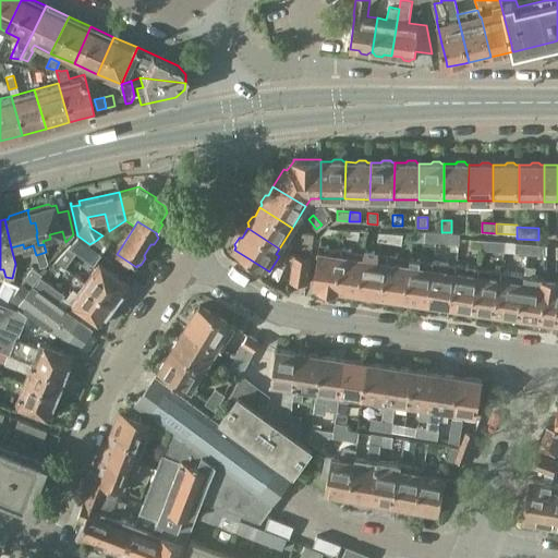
[(324,235),(344,238),(346,229),(331,228),(324,235)]
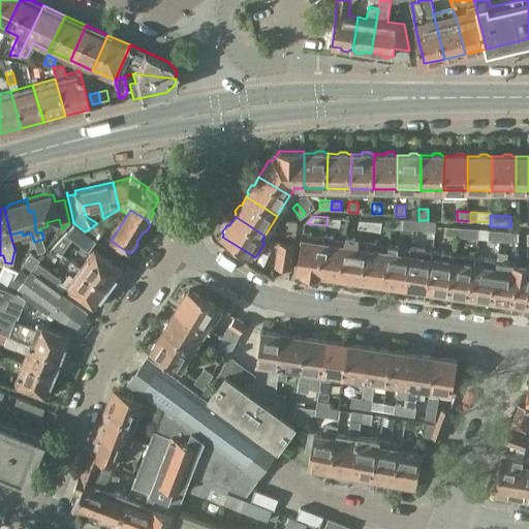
[(340,219),(328,217),(327,225),(339,226),(340,219)]
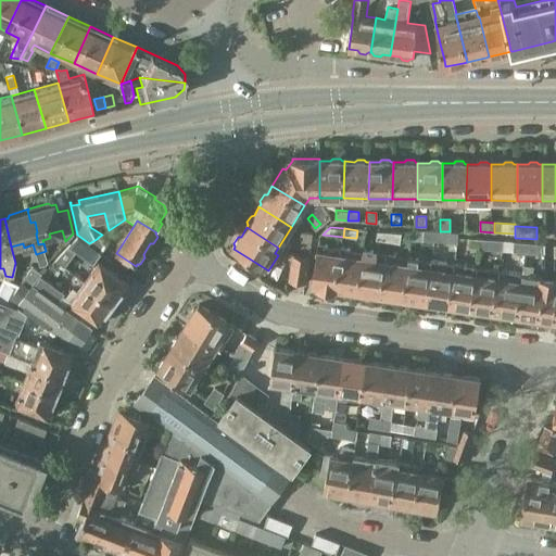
[(301,230),(300,239),(312,241),(314,231),(308,230),(301,230)]
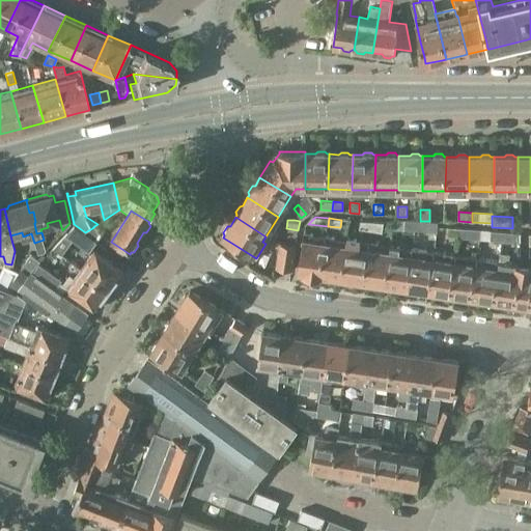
[(393,220),(392,229),(414,231),(415,222),(393,220)]
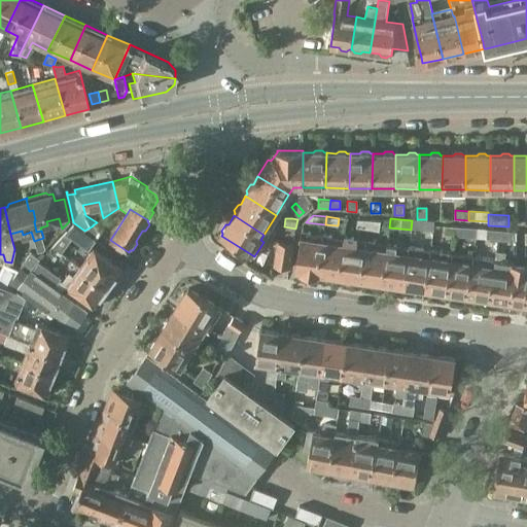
[(355,229),(367,231),(369,221),(356,220),(355,229)]
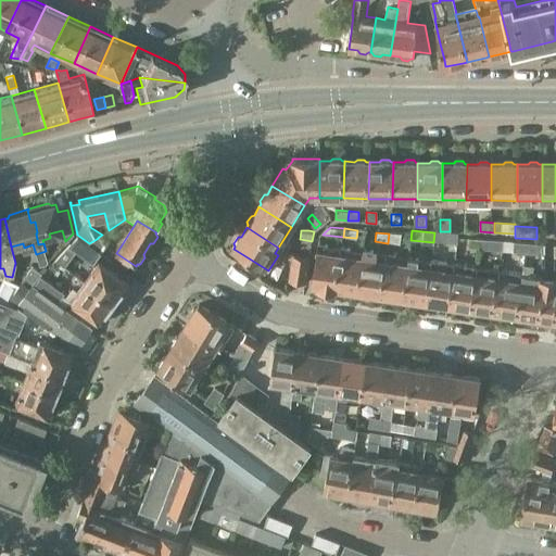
[(401,234),(389,234),(388,243),(399,244),(401,234)]
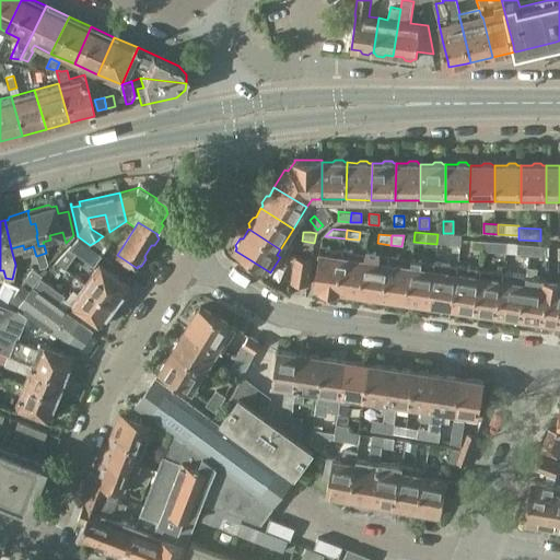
[(68,248),(94,266),(102,254),(90,245),(78,236),(68,248)]
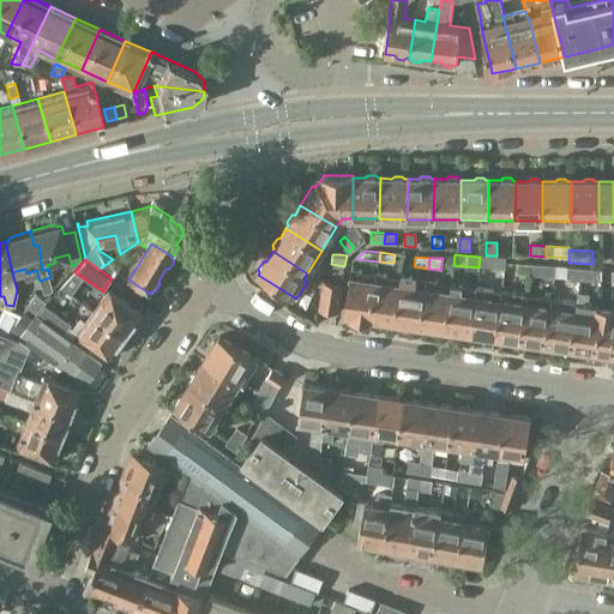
[(107,264),(98,269),(112,278),(113,280),(120,268),(109,262),(107,264)]
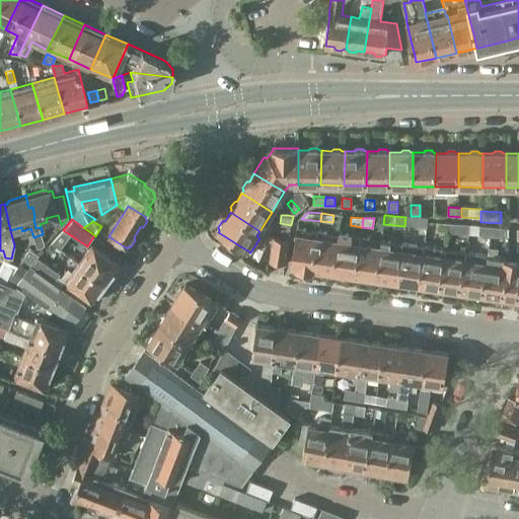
[(437,232),(449,233),(450,223),(437,222),(437,232)]
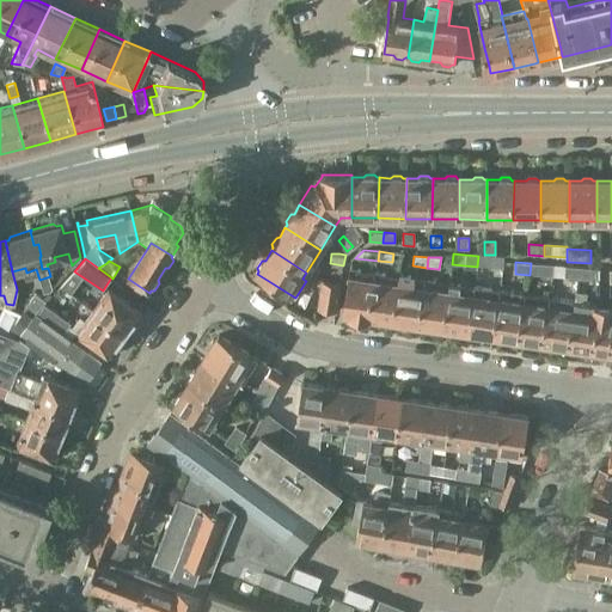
[(555,265),(531,263),(530,275),(554,277),(555,265)]
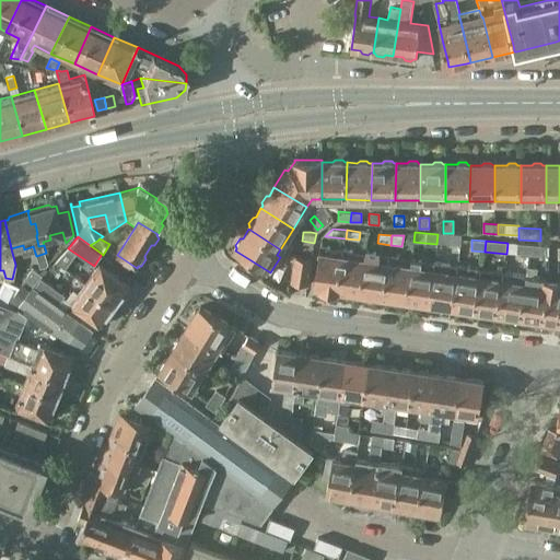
[(338,290),(345,247),(322,243),(314,286),(319,287),(319,290),(338,292),(338,290)]
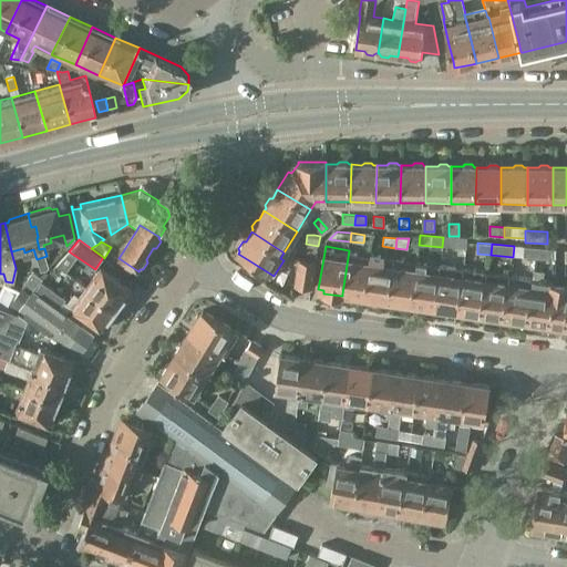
[(525,259),(537,260),(538,248),(525,247),(525,259)]
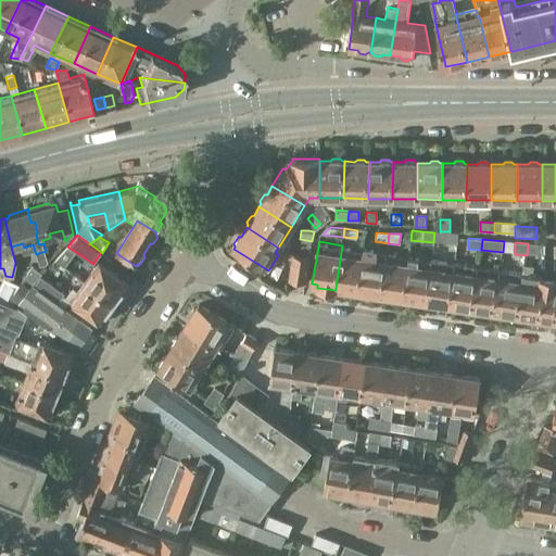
[(544,244),(528,243),(527,255),(544,256),(544,244)]
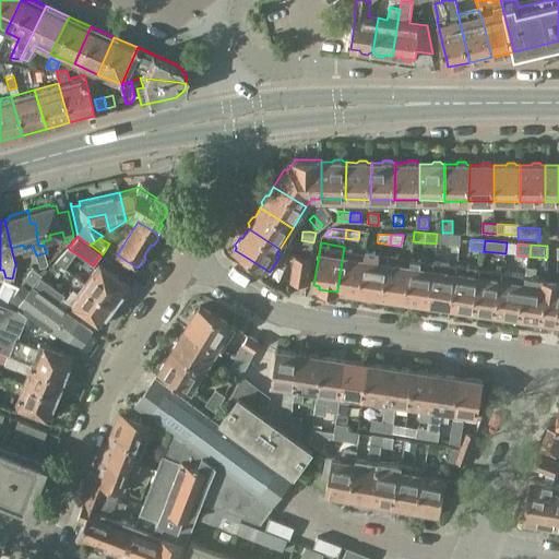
[(337,289),(359,293),(366,250),(344,247),(337,289)]
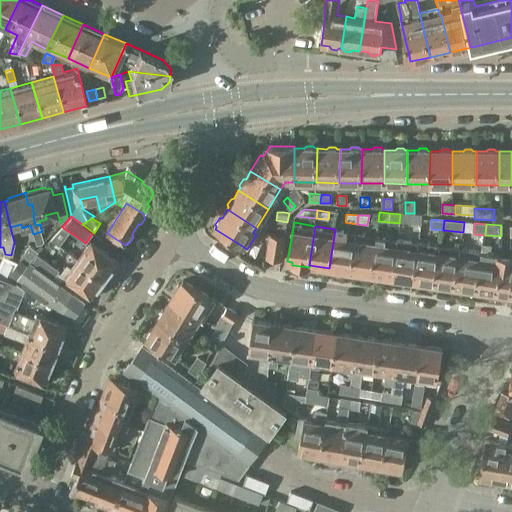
[(329,268),(350,271),(356,232),(335,229),(329,268)]
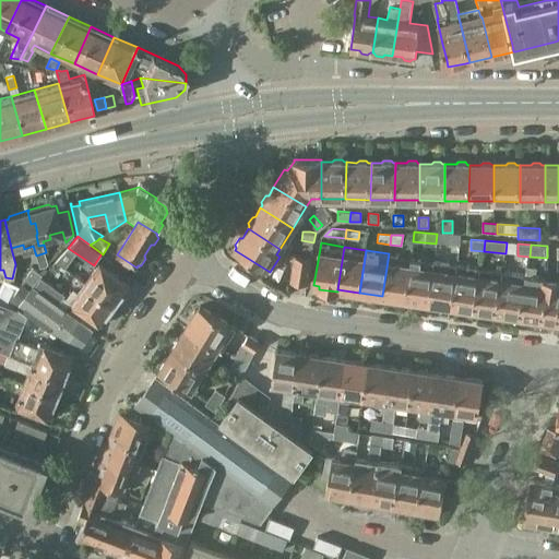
[(45,264),(48,260),(46,252),(36,256),(39,266),(45,264)]
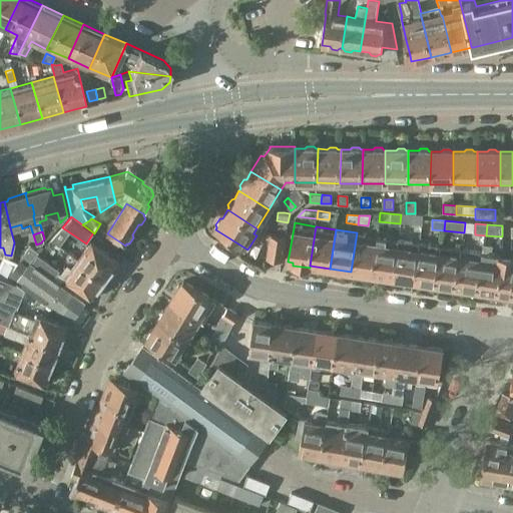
[(351,272),(372,275),(378,236),(357,232),(351,272)]
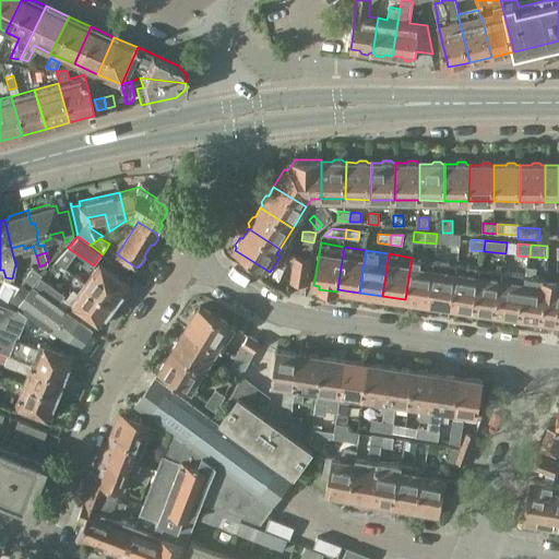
[(290,283),(292,283),(307,285),(311,259),(295,257),(290,283)]
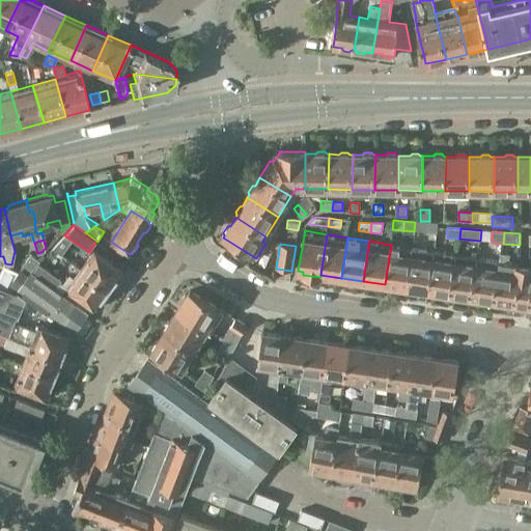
[(385,284),(407,288),(409,277),(413,248),(391,245),(385,284)]
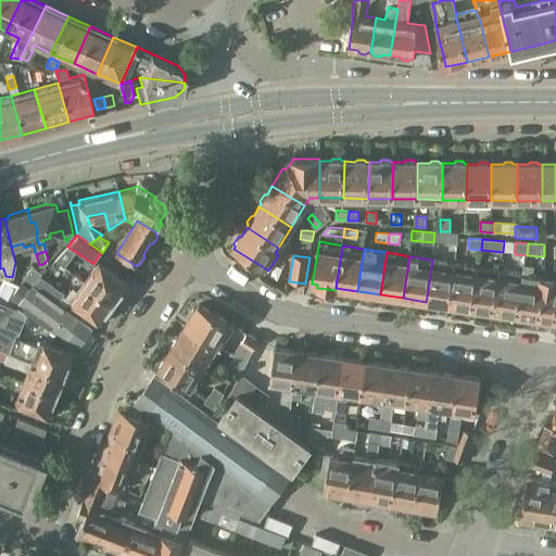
[(426,302),(449,305),(454,270),(455,263),(432,260),(428,290),(426,302)]
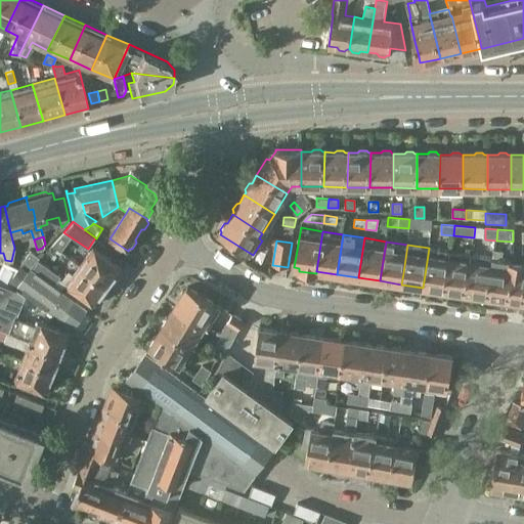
[(28,269),(30,267),(37,258),(39,255),(29,247),(17,263),(26,267),(28,269)]
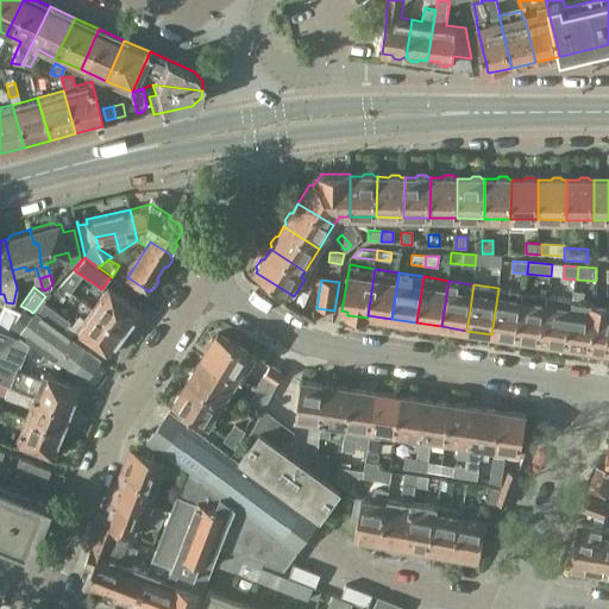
[(135,320),(142,312),(108,288),(93,309),(126,333),(127,332),(131,331),(136,325),(135,320)]
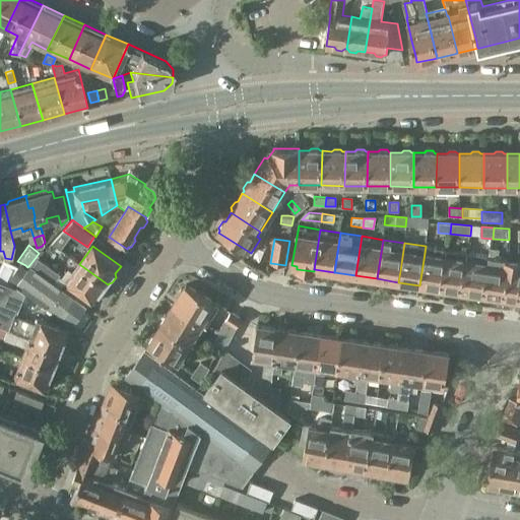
[(419,285),(442,288),(446,256),(447,250),(426,246),(425,253),(419,285)]
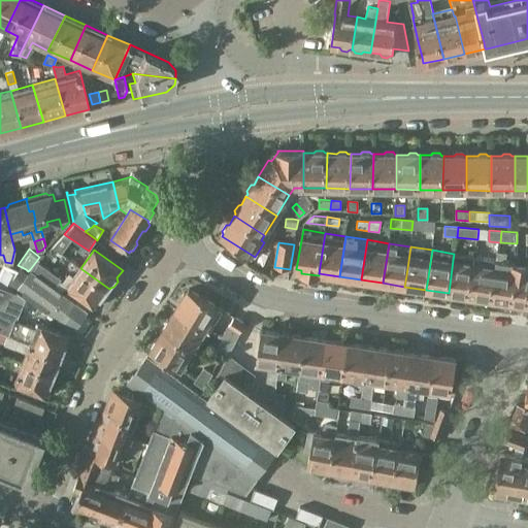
[(515,264),(515,263),(507,262),(507,259),(504,259),(505,252),(498,251),(497,260),(496,266),(491,299),(499,300),(499,302),(507,304),(507,301),(514,302),(514,301),(514,264),(515,264)]
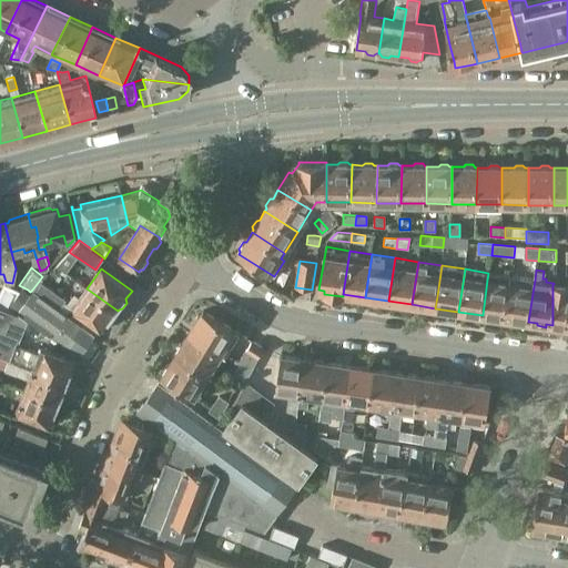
[(511,276),(488,273),(487,280),(483,315),(505,318),(510,283),(511,276)]
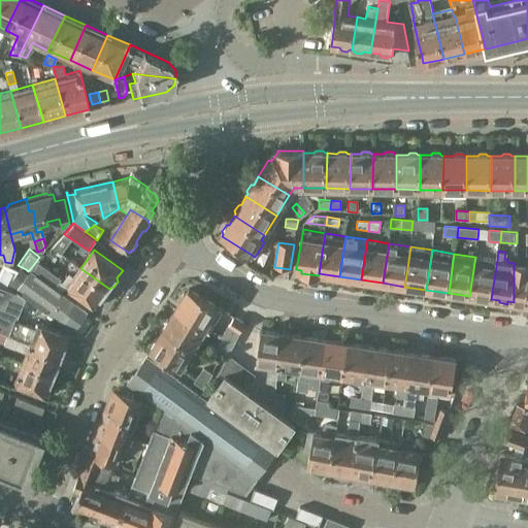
[(469,296),(491,299),(496,266),(497,260),(475,257),(474,263),(469,296)]
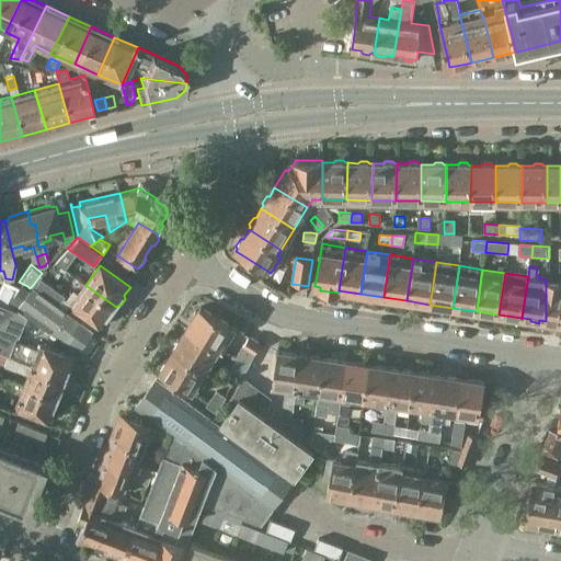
[(39,276),(32,286),(58,306),(65,296),(39,276)]
